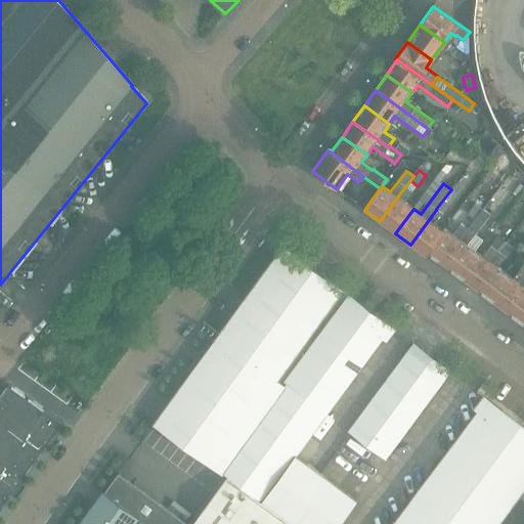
[(405,186),(380,221),(395,233),(413,209),(404,203),(412,192),(405,186)]
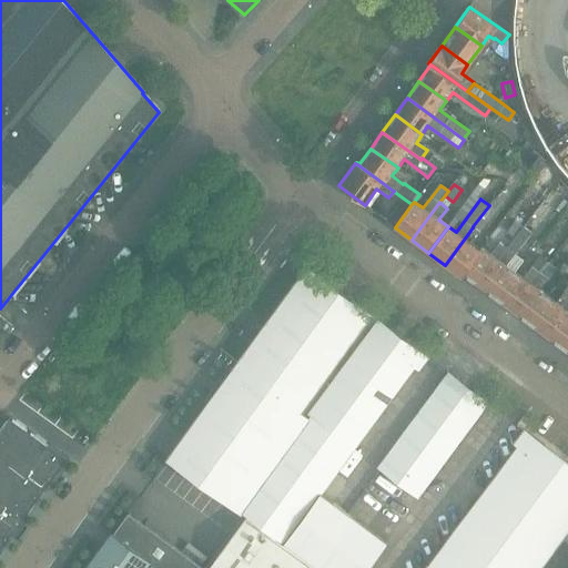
[(515,221),(507,232),(515,237),(517,236),(524,226),(516,222),(515,221)]
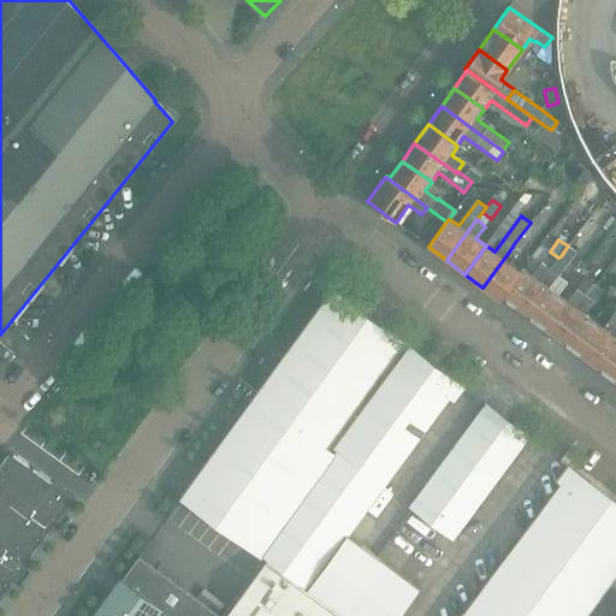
[(513,247),(483,288),(501,301),(503,297),(522,272),(511,265),(521,253),(513,246),(513,247)]
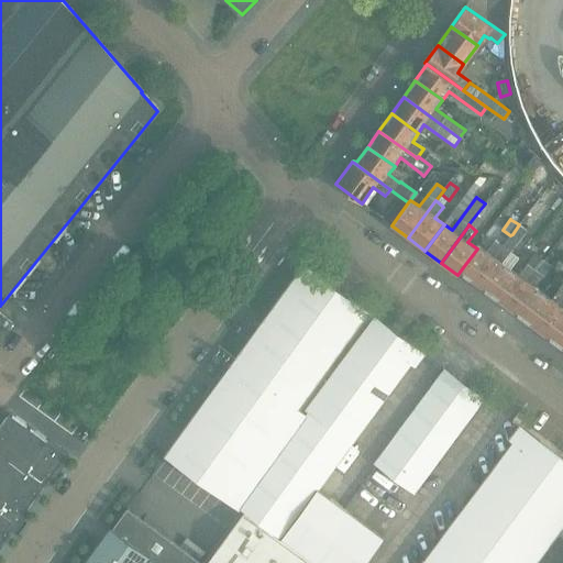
[(503,246),(475,284),(492,296),(510,269),(517,261),(509,255),(527,231),(519,224),(512,234),(510,235),(503,246)]
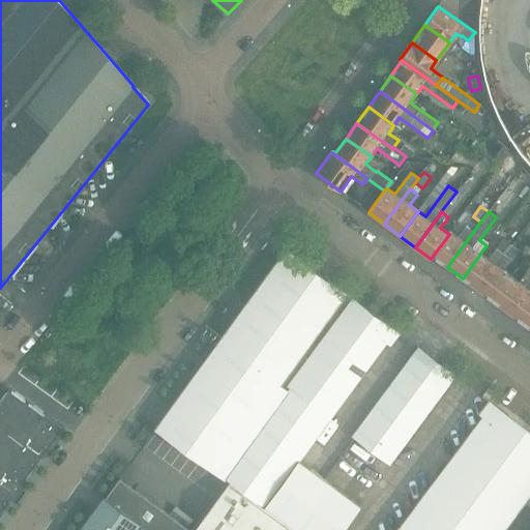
[(449,234),(433,256),(447,267),(473,232),(466,227),(458,237),(451,232),(449,234)]
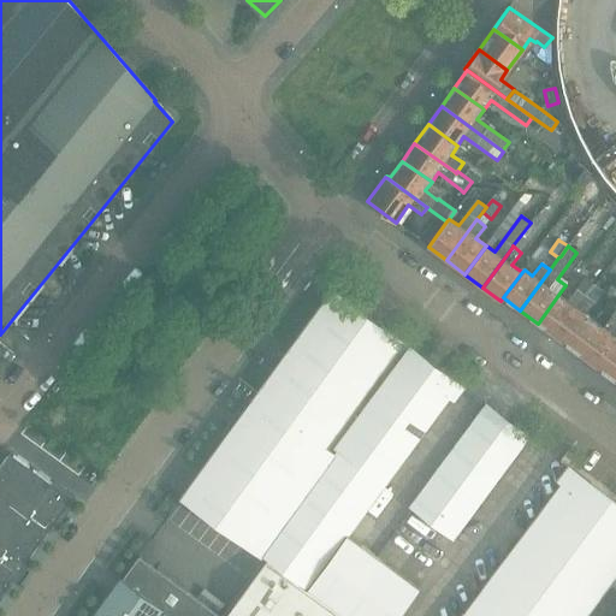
[(556,337),(586,296),(594,285),(586,278),(568,302),(558,295),(538,324),(556,337)]
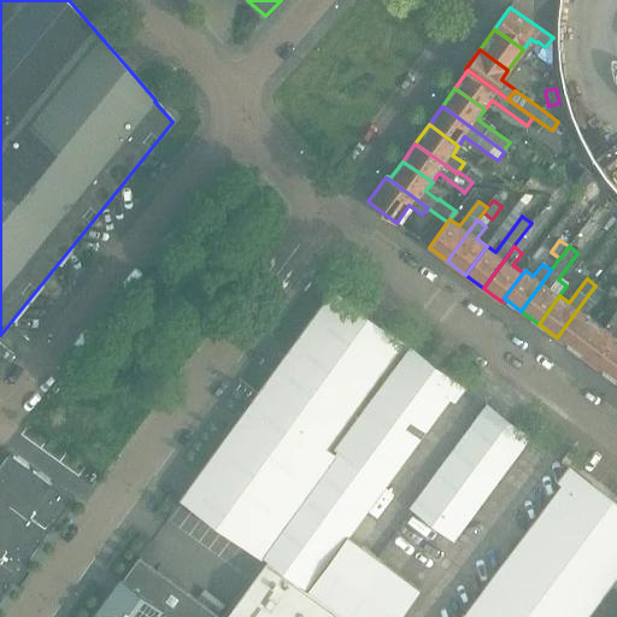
[(595,322),(586,315),(604,292),(595,286),(587,297),(557,338),(575,351),(595,322)]
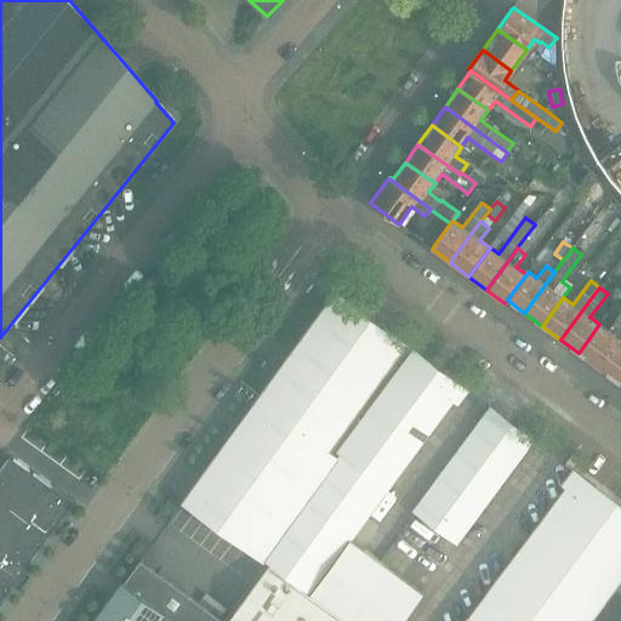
[(183,501),(263,560),(414,354),(404,347),(405,345),(336,292),(277,374),(183,501)]
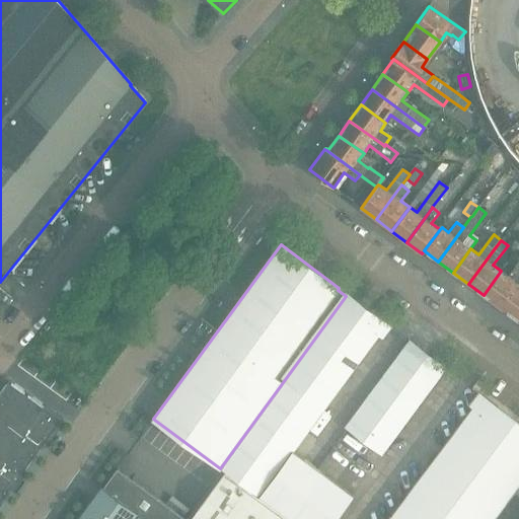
[(498,306),(518,277),(518,263),(509,277),(501,271),(484,295),(498,306)]
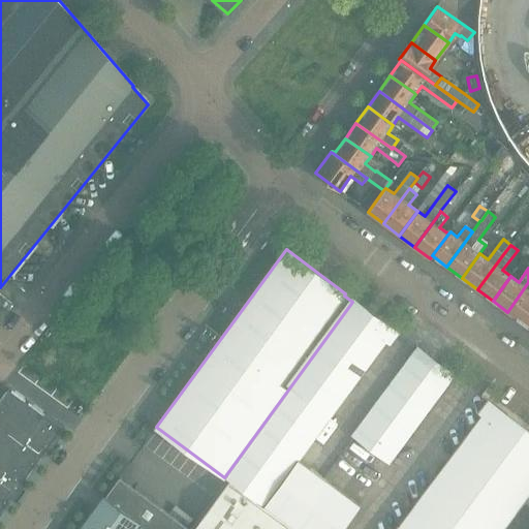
[(528,282),(507,312),(523,323),(528,314),(528,282)]
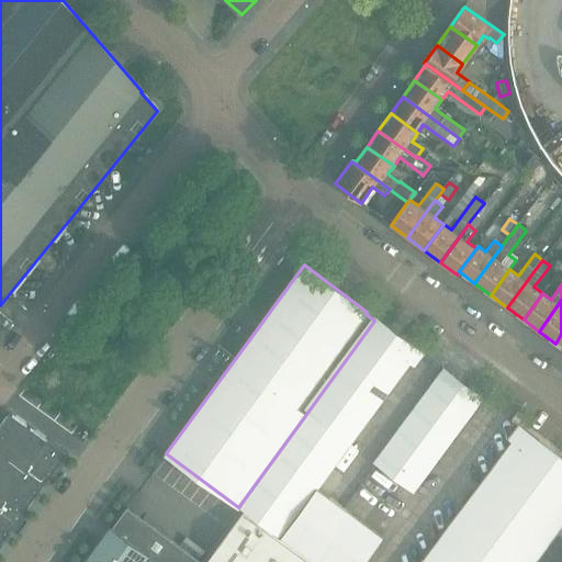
[(238,507),(280,537),(418,351),(377,319),(374,321),(238,507)]
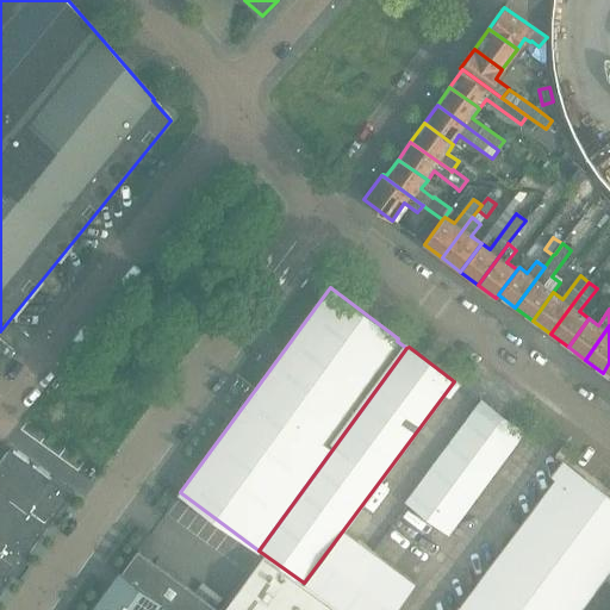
[(446,531),(521,431),(483,403),(408,504),(446,531)]
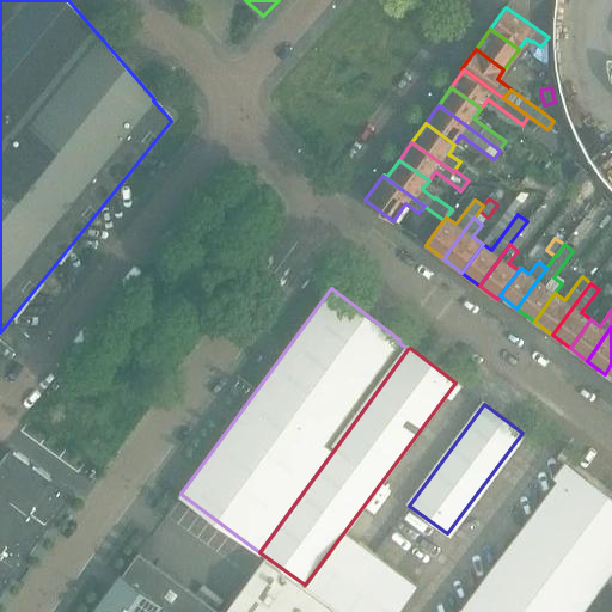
[(0,595),(73,496),(11,451),(0,464),(0,595)]
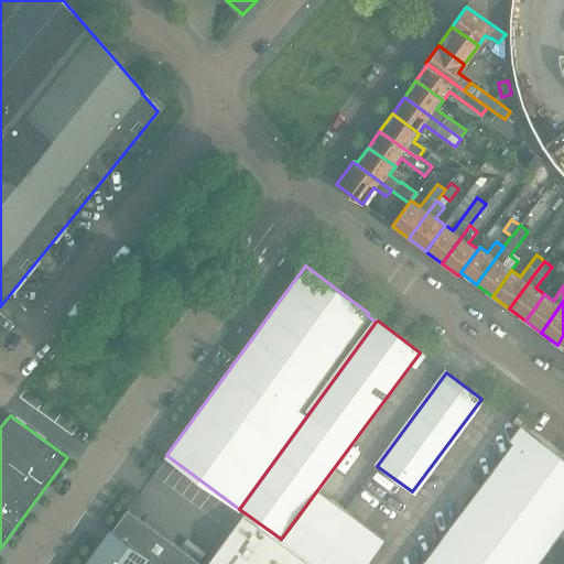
[(423,563),(534,563),(563,527),(563,459),(520,426),(510,441),(513,443),(423,563)]
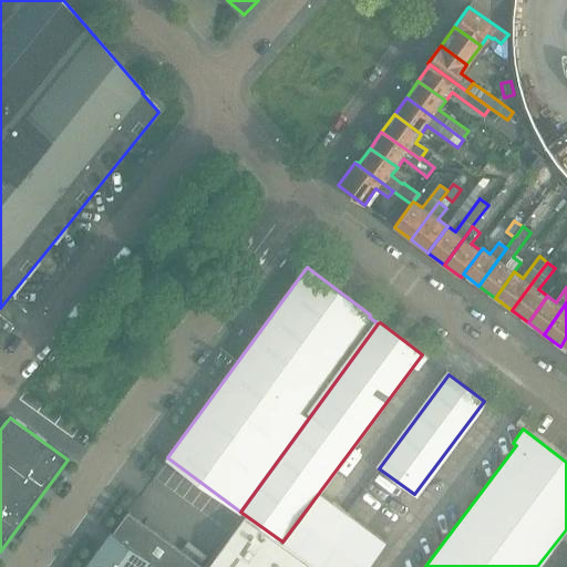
[(315,566),(368,566),(387,542),(320,493),(284,544),(315,566)]
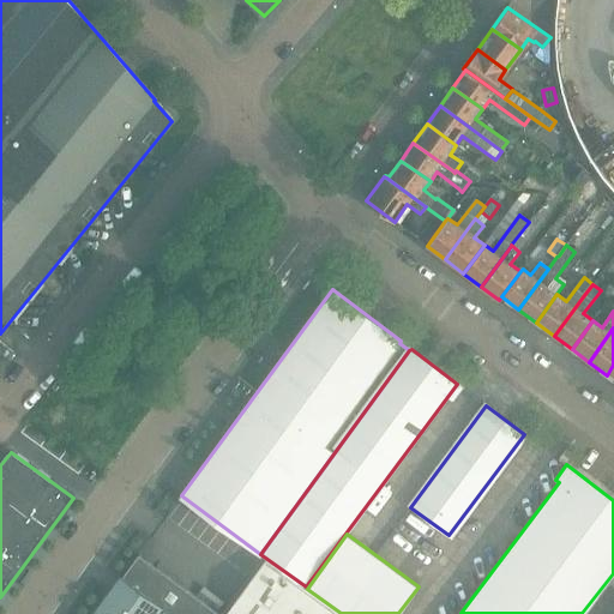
[(217,613),(138,555),(122,578),(120,577),(92,613),(217,613)]
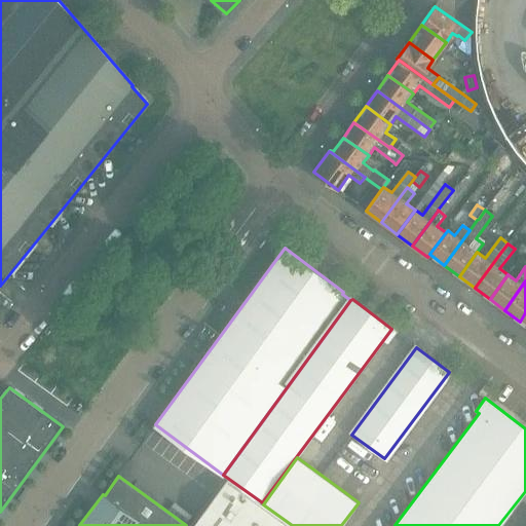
[(291,525),(228,480),(193,525),(291,525)]
